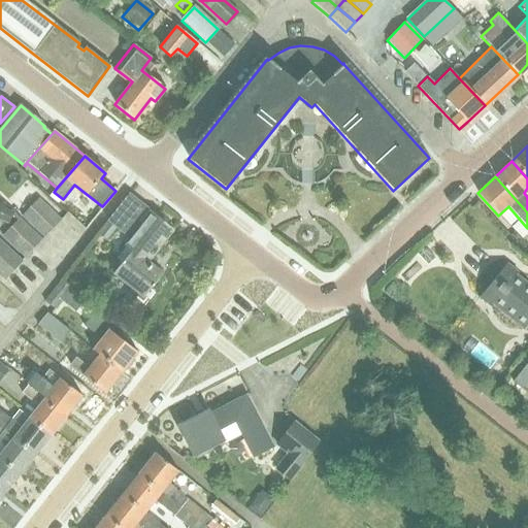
[(151,288),(162,273),(147,261),(172,229),(127,194),(107,220),(131,238),(116,259),(121,263),(113,273),(132,288),(122,300),(138,312),(155,291),(151,288)]
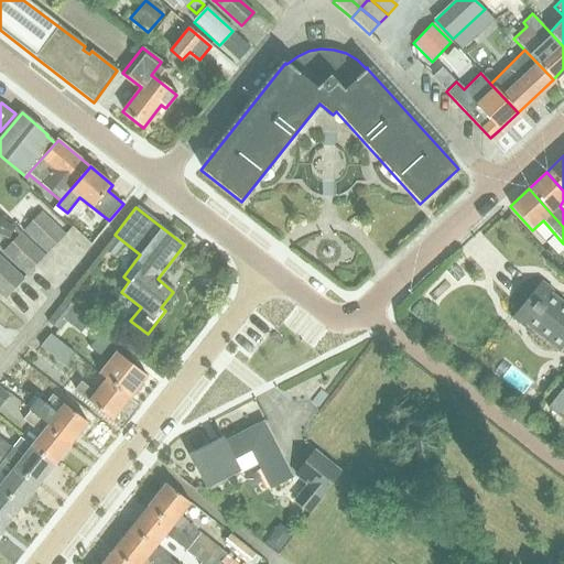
[(47,253),(65,235),(42,212),(23,230),(47,253)]
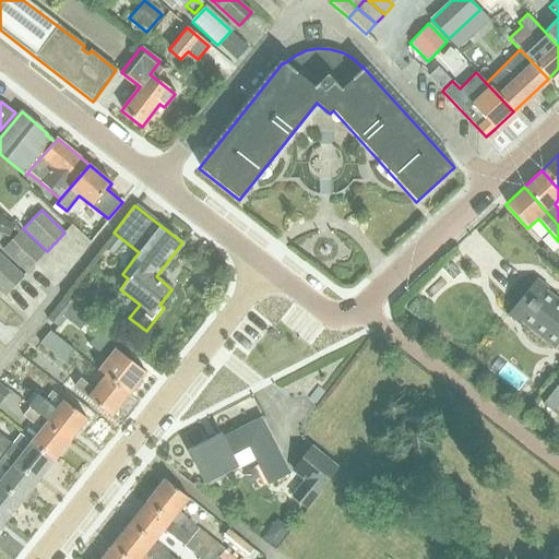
[(0,218),(0,233),(10,236),(13,223),(0,218)]
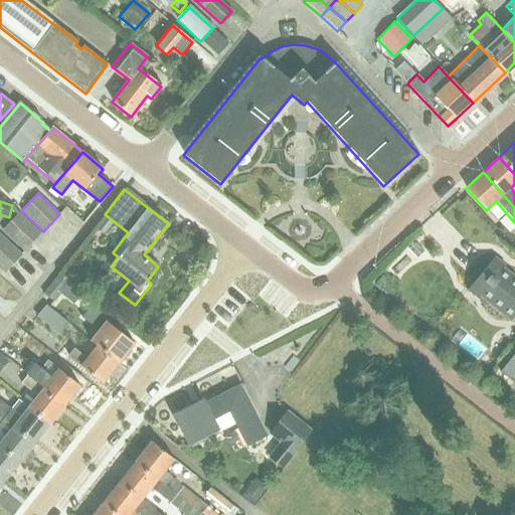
[(24,250),(41,233),(19,212),(3,229),(24,250)]
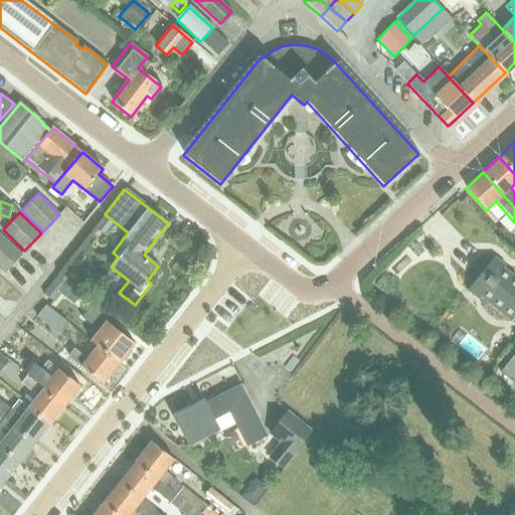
[(0,269),(3,273),(21,254),(0,234),(0,269)]
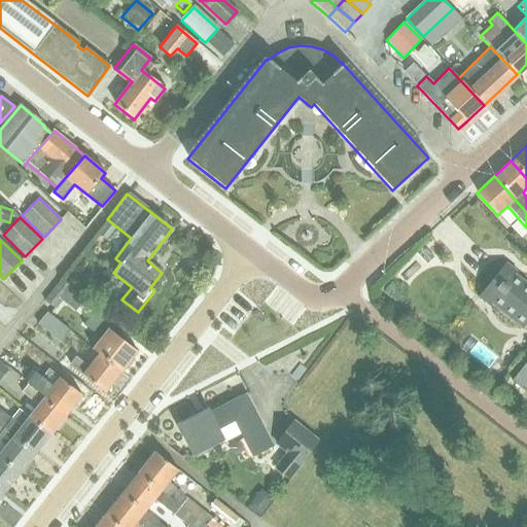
[(526,284),(525,282),(526,281),(524,280),(523,281),(515,274),(517,272),(505,262),(478,296),(489,306),(491,304),(499,311),(499,312),(500,313),(501,312),(511,319),(510,320),(512,321),(513,320),(520,327),(520,328),(521,329),(525,324),(526,325),(526,284)]
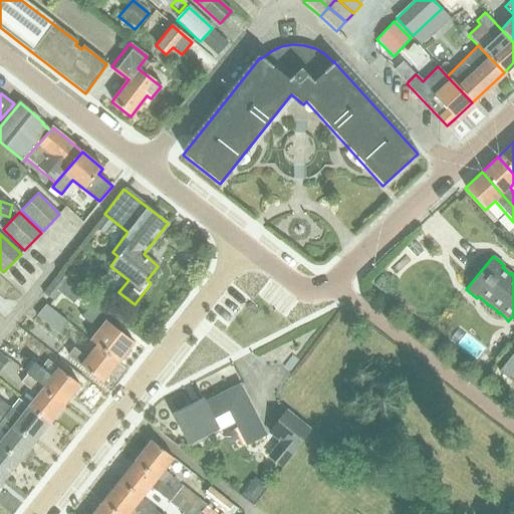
[(58,273),(42,293),(52,300),(59,292),(73,303),(82,292),(67,281),(58,273)]
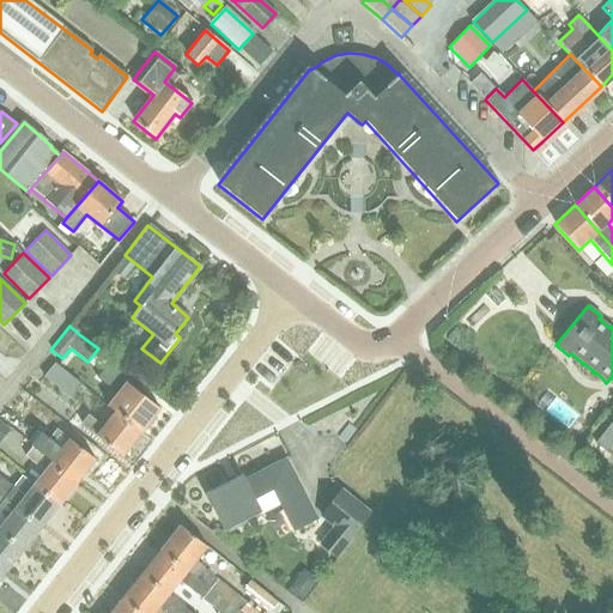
[(108,406),(116,412),(141,431),(144,429),(146,430),(156,418),(153,417),(159,408),(127,383),(132,376),(111,359),(96,378),(117,394),(108,406)]
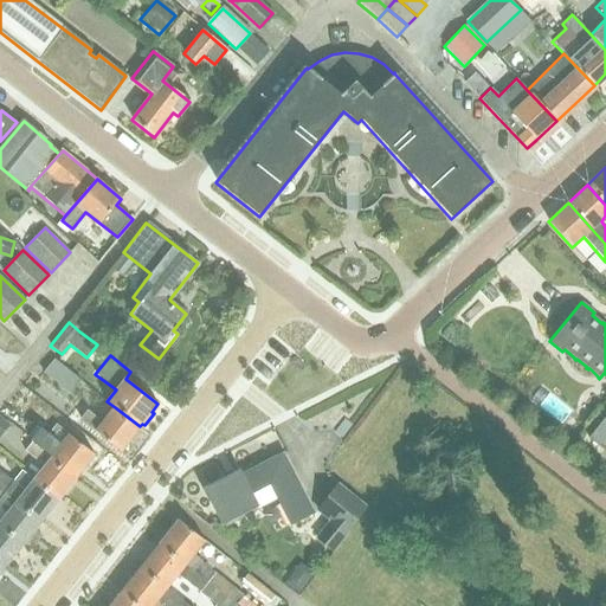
[(70,393),(81,380),(53,359),(44,372),(70,393)]
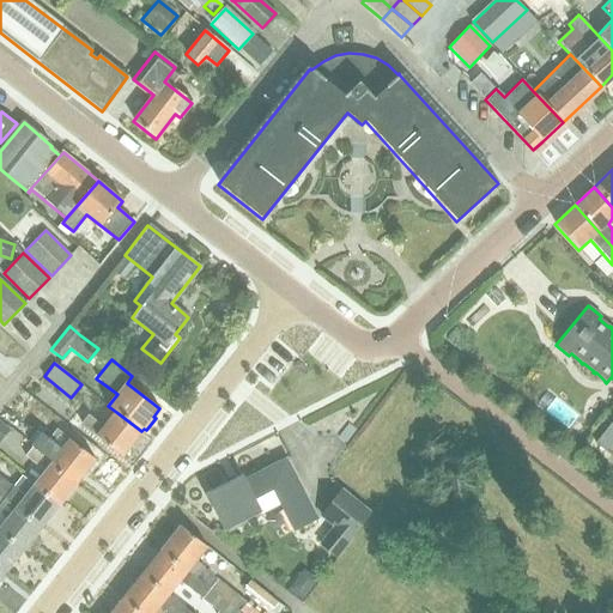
[(22,392),(13,402),(24,411),(32,400),(22,392)]
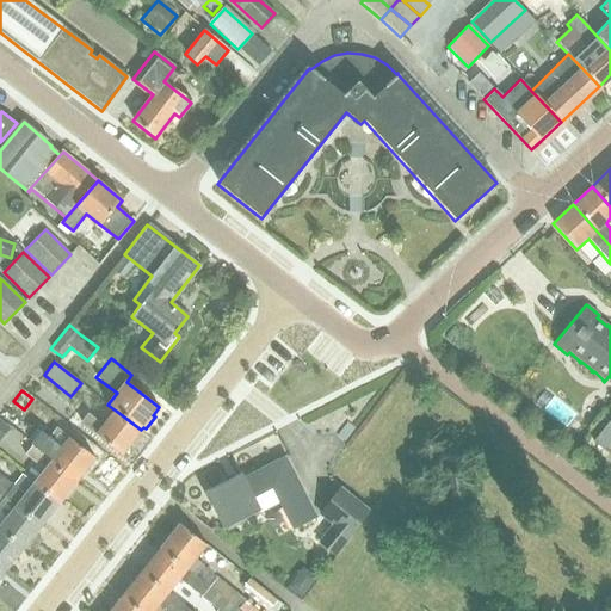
[(141,430),(116,411),(104,424),(102,421),(100,424),(87,414),(81,423),(122,455),(141,430)]
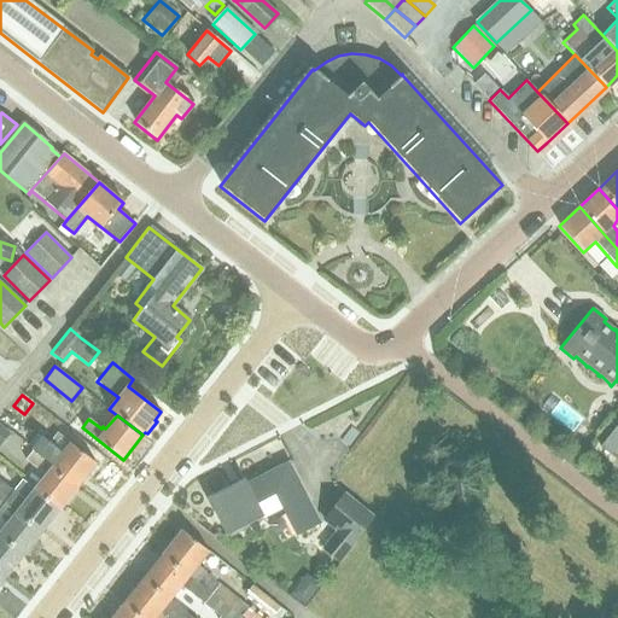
[(617,461),(617,423),(599,447),(617,461)]
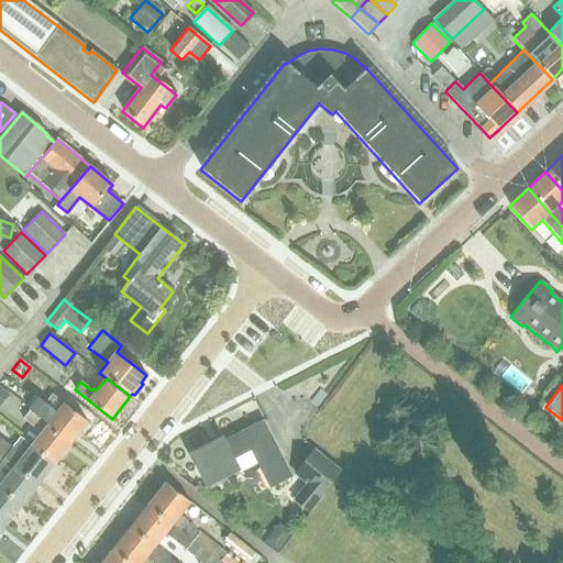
[(37,398),(28,409),(30,410),(29,411),(70,443),(87,422),(63,403),(53,395),(45,404),(37,398)]
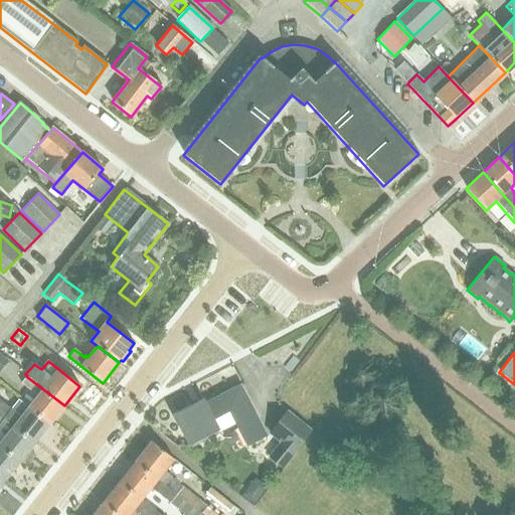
[(26,376),(21,383),(37,396),(29,406),(29,407),(28,407),(49,424),(64,405),(26,376)]
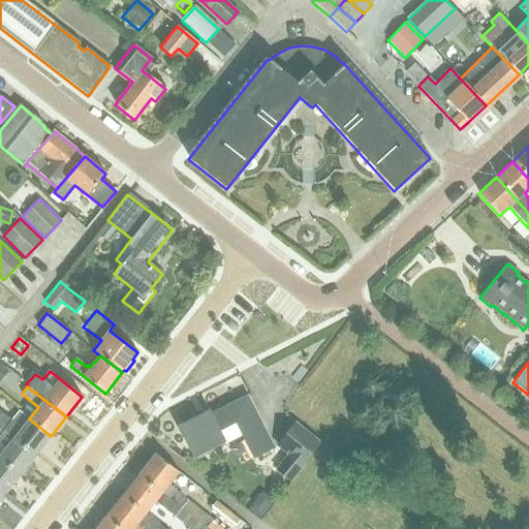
[(208,411),(178,427),(192,455),(222,439),(225,444),(243,435),(254,457),(273,448),(246,396),(209,414),(208,411)]
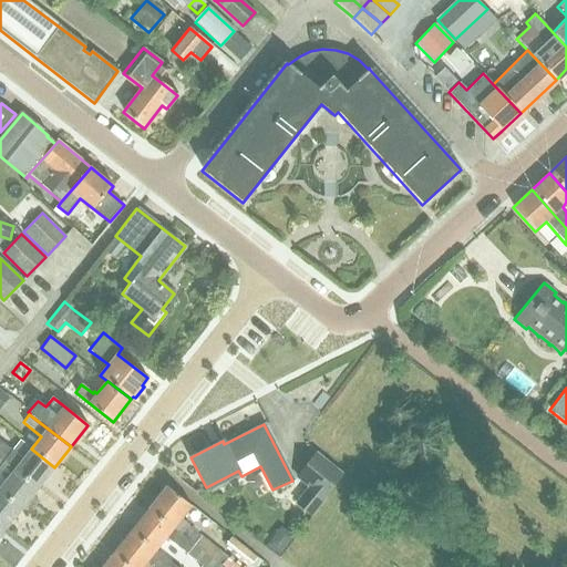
[(0,441),(0,457),(38,488),(54,467),(31,449),(20,440),(11,451),(0,441)]
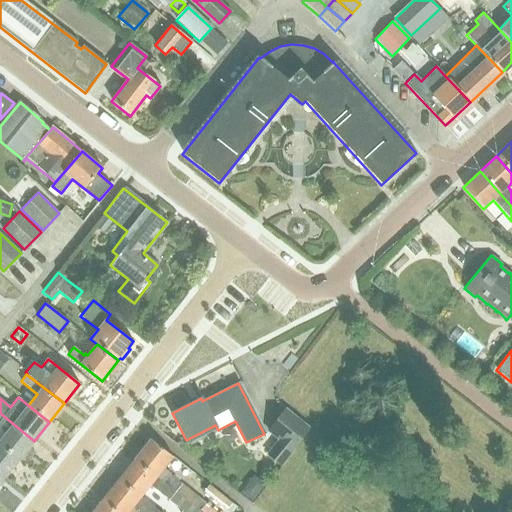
[(310,428),(285,408),(267,431),(277,439),(265,454),(279,466),(310,428)]
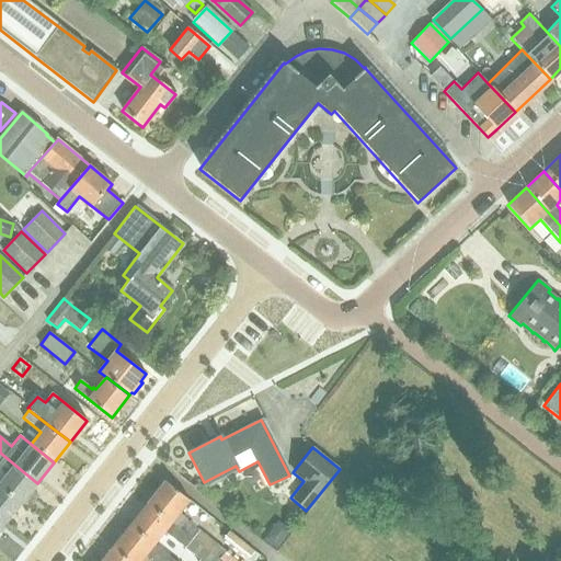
[(37,483),(0,453),(0,470),(6,474),(0,482),(0,487),(21,504),(37,483)]
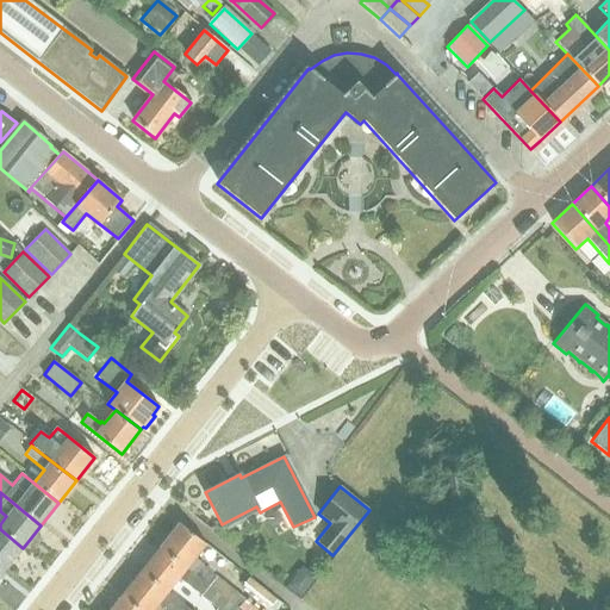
[(179,523),(160,548),(236,609),(242,601),(200,566),(201,565),(194,559),(205,545),(179,523)]
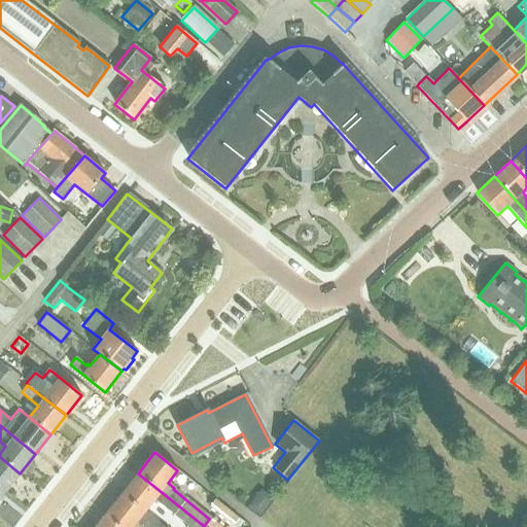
[(20,473),(0,457),(0,489),(4,492),(20,473)]
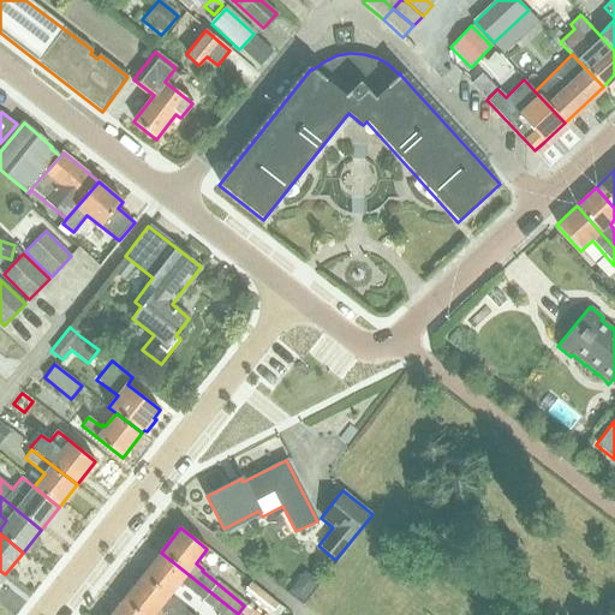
[(161,553),(142,577),(168,597),(179,583),(218,614),(216,614),(238,614),(161,553)]
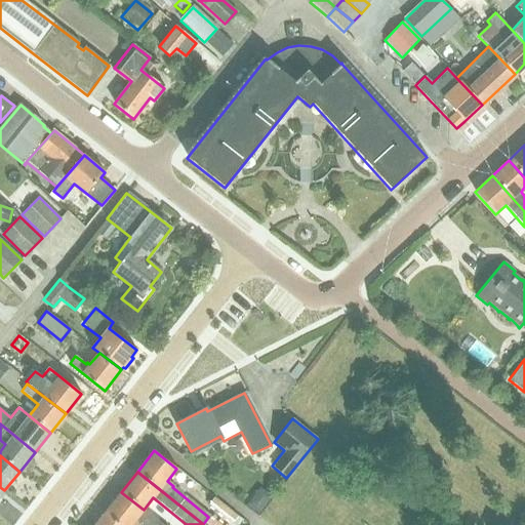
[(272,497),(258,487),(245,505),(257,515),(272,497)]
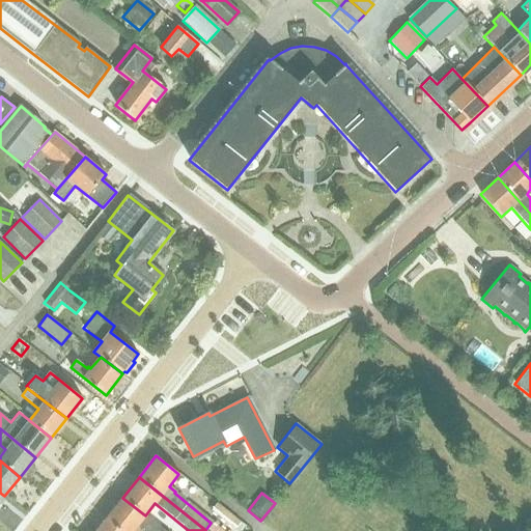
[(106,518),(121,530),(133,530),(137,526),(142,530),(164,530),(145,515),(122,498),(106,518)]
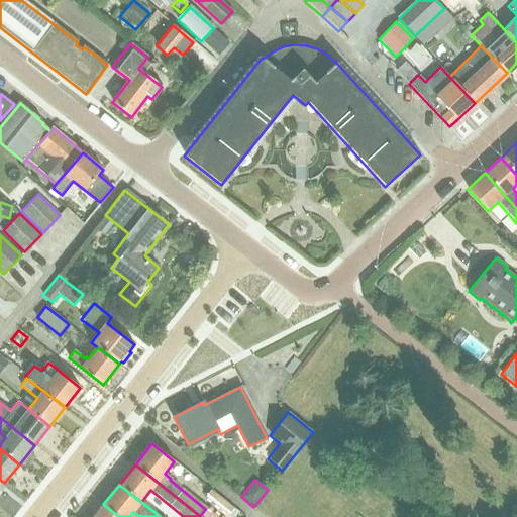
[(233,508),(210,490),(206,496),(229,514),(233,508)]
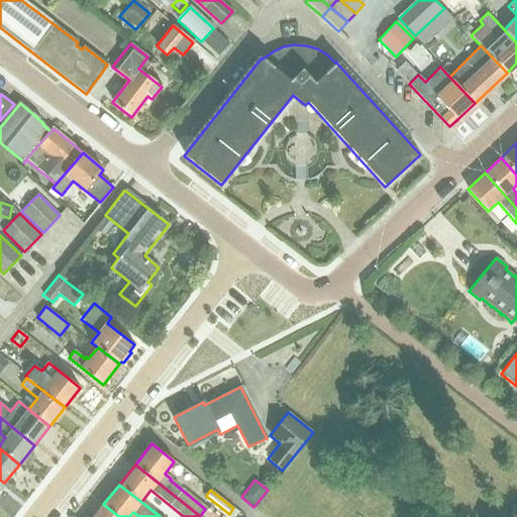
[(118,516),(103,504),(93,516),(118,516)]
